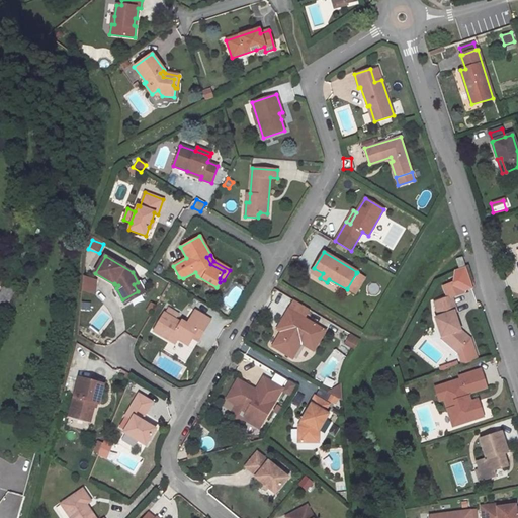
[(462,257),(456,259),(459,269),(465,267),(462,257)]
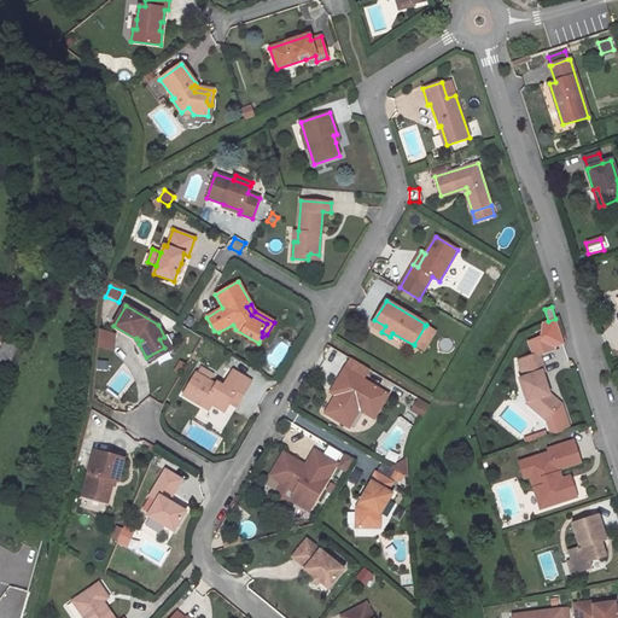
[(374,320),(371,326),(382,332),(385,326),(374,320)]
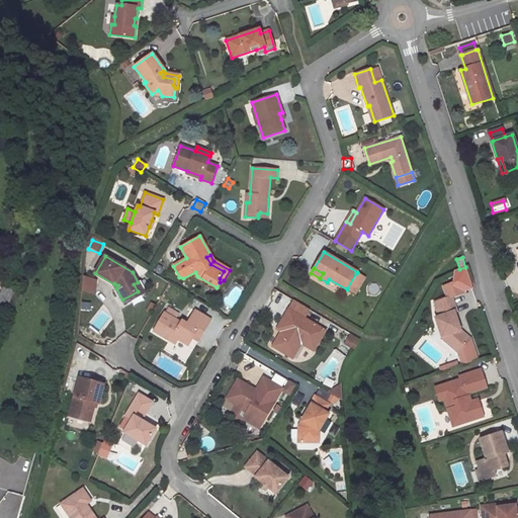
[(364,277),(356,273),(347,288),(355,293),(364,277)]
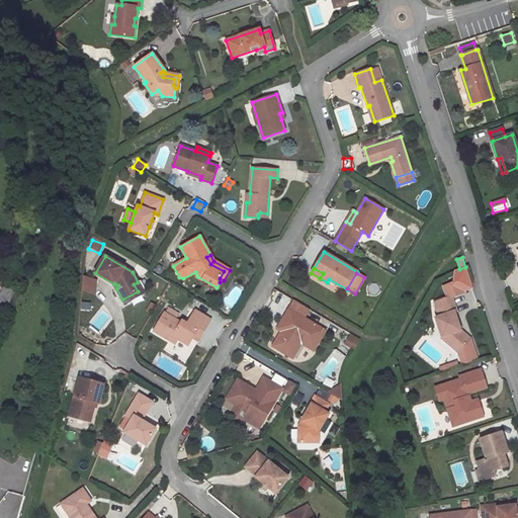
[(0,291),(0,306),(5,309),(20,281),(9,275),(0,291)]
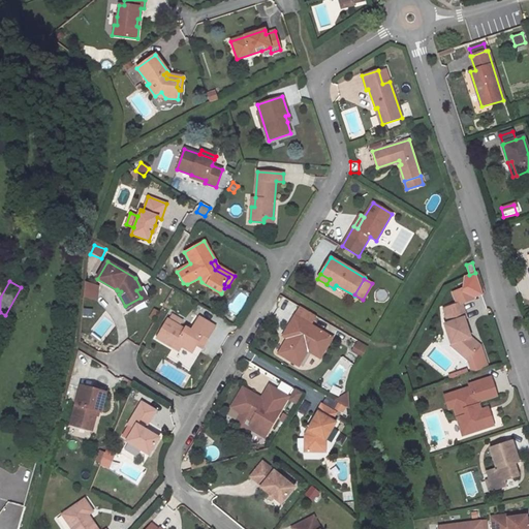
[(97,301),(98,286),(86,282),(84,297),(97,301)]
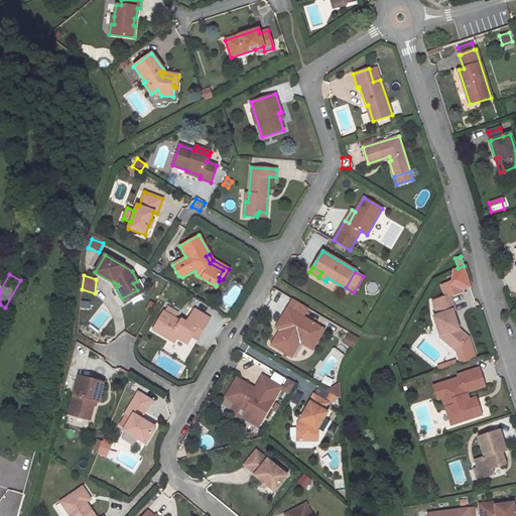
[(458,280),(442,285),(446,296),(432,301),(437,315),(433,316),(439,335),(445,333),(447,340),(459,349),(463,363),(475,359),(468,338),(458,329),(453,311),(455,310),(449,296),(462,292),(458,280)]
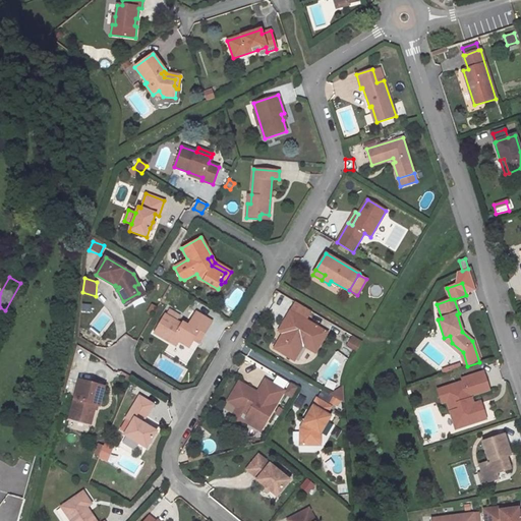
[(146,294),(138,284),(134,286),(138,293),(123,301),(126,305),(146,294)]
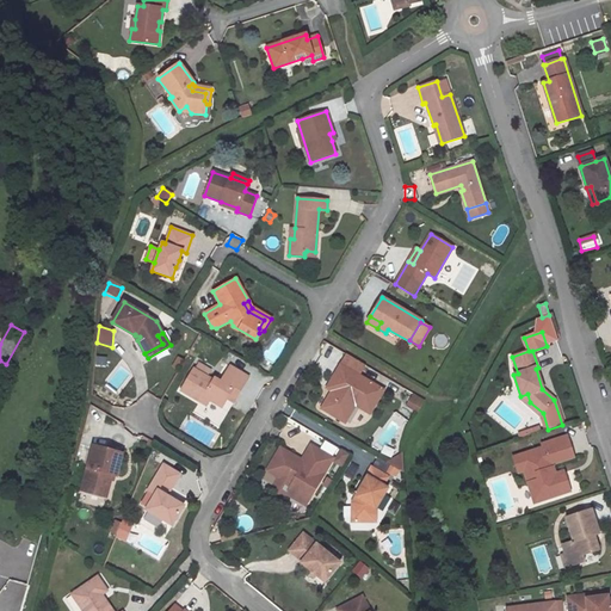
[(339,365),(341,352),(332,350),(328,362),(339,365)]
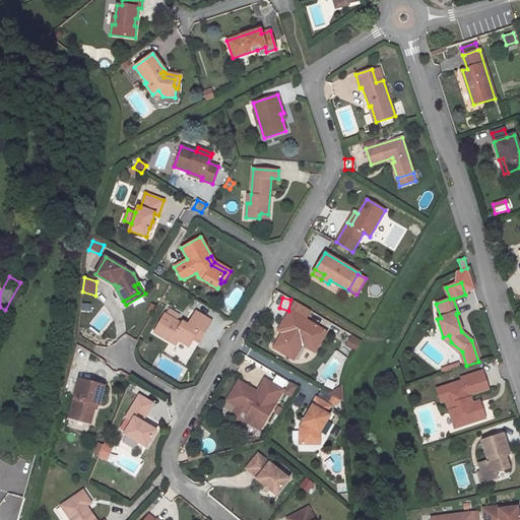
[(311,311),(296,302),(280,326),(285,328),(282,333),(273,348),(290,358),(299,343),(303,345),(315,352),(327,332),(305,320),(311,311)]
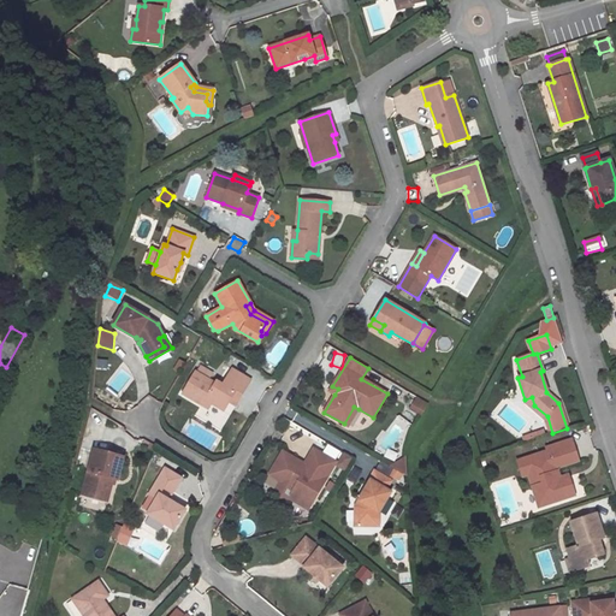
[(107,361),(98,360),(96,369),(106,369),(107,361)]
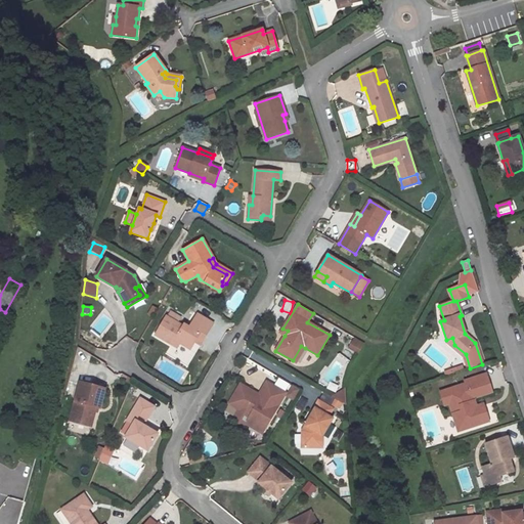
[(181,317),(171,311),(167,317),(166,316),(155,335),(172,345),(175,340),(179,343),(190,349),(194,342),(200,333),(206,337),(213,323),(197,314),(187,330),(177,323),(181,317)]
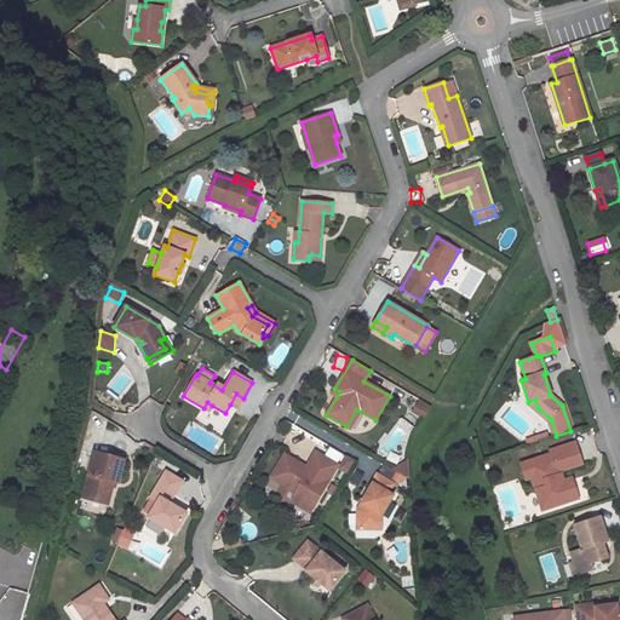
[(236,394),(230,405),(237,408),(244,399),(236,394)]
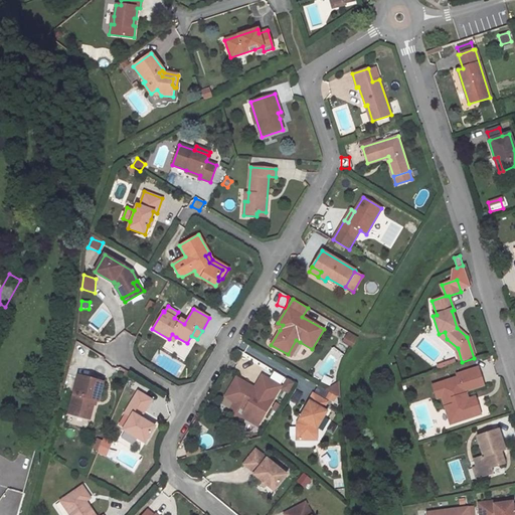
[(358,338),(348,332),(347,335),(343,342),(342,344),(351,350),(358,338)]
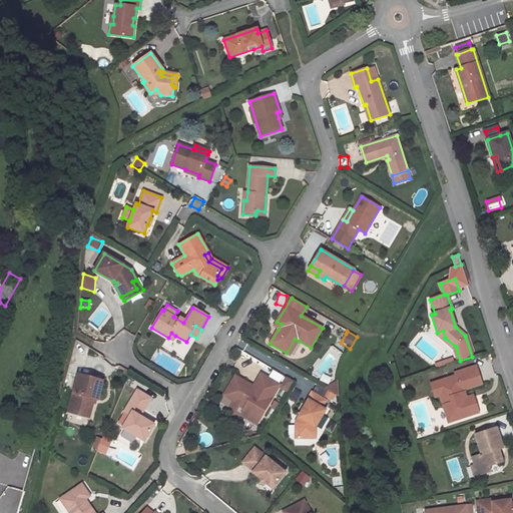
[(443,331),(437,333),(437,335),(449,344),(455,363),(460,361),(456,347),(445,338),(443,331)]
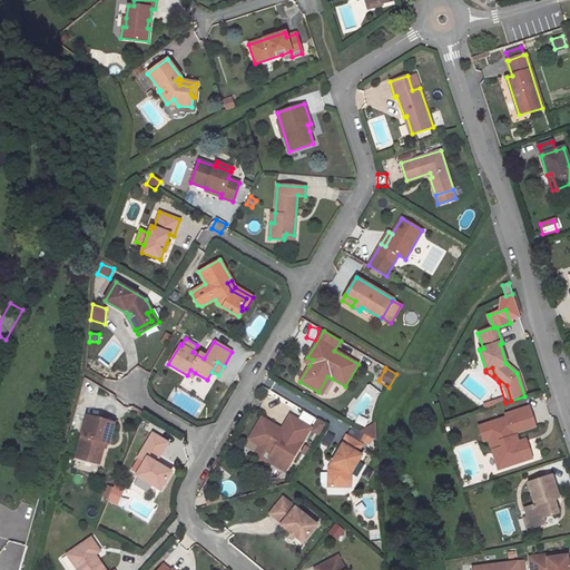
[(332,379),(327,376),(318,392),(322,394),(332,379)]
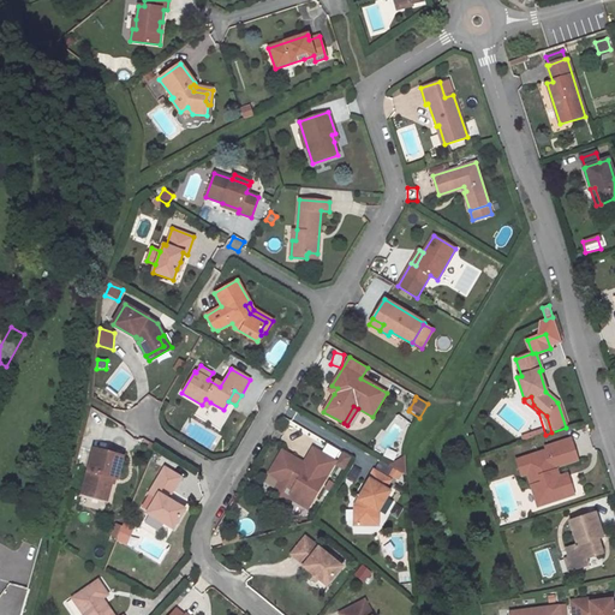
[(305,453),(312,442),(305,437),(308,433),(292,422),(282,439),(305,453)]
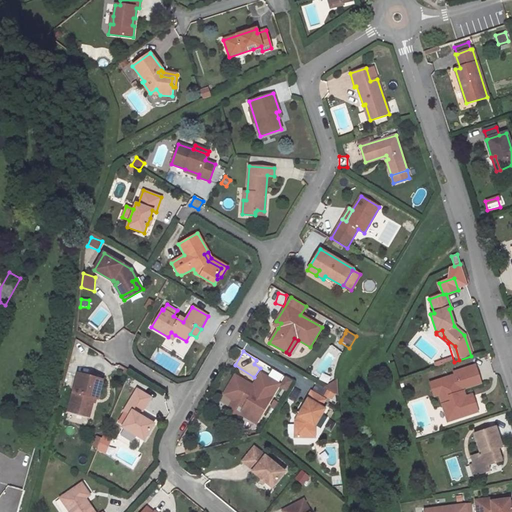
[(455,375),(430,383),(434,396),(440,394),(441,395),(440,397),(447,418),(458,414),(459,418),(478,411),(472,395),(465,397),(462,389),(481,383),(475,365),(454,372),(455,375)]
